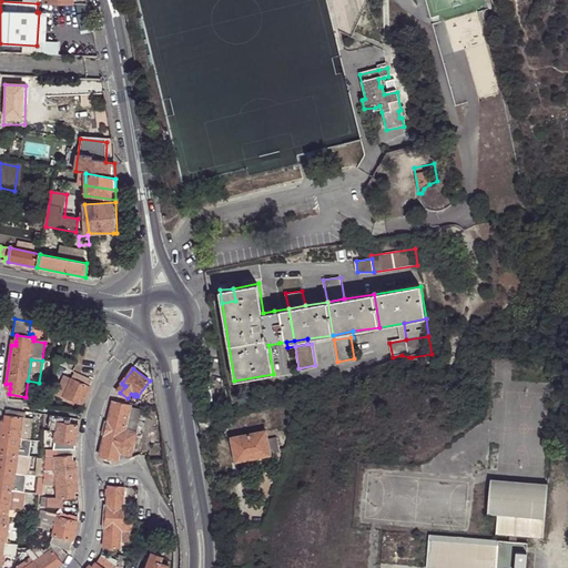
[(72,378),(75,373),(66,369),(62,374),(68,376),(72,378)]
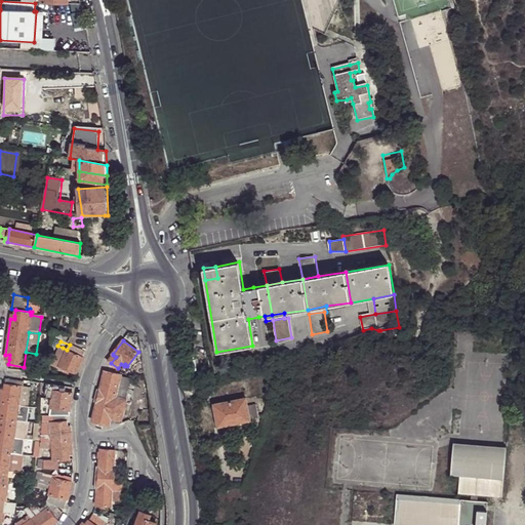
[(67,350),(83,357),(85,351),(70,345),(67,350)]
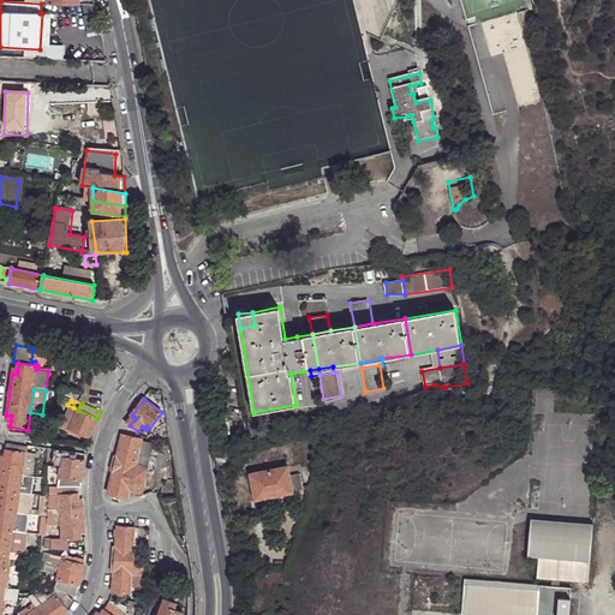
[(70,431),(71,429),(70,428),(78,410),(73,407),(67,405),(63,413),(67,416),(63,428),(70,431)]
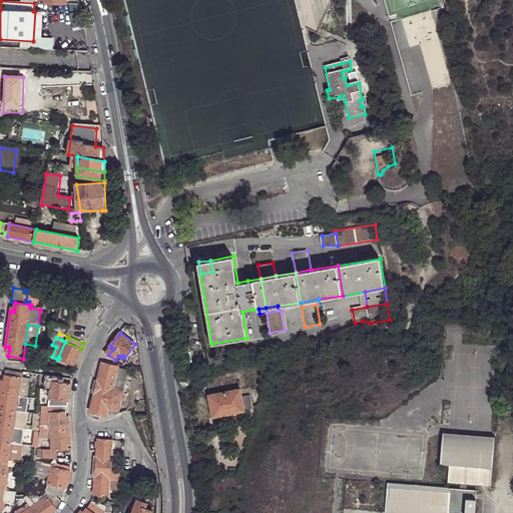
[(75,365),(81,349),(65,342),(58,357),(59,358),(58,360),(57,362),(68,367),(70,363),(75,365)]
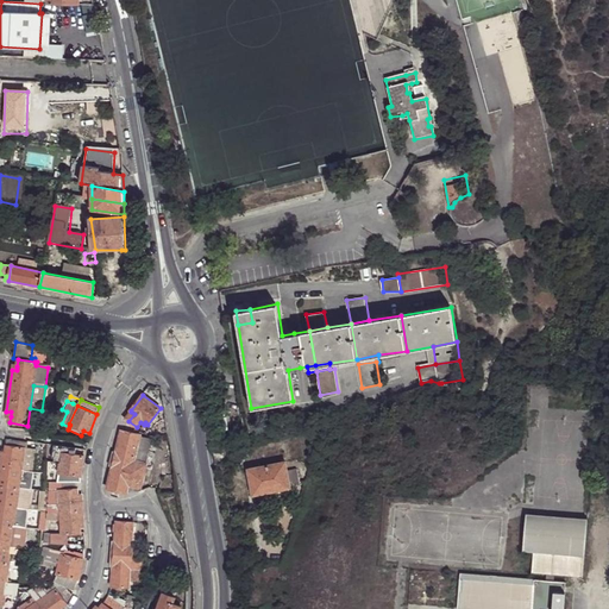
[(131,412),(125,419),(129,422),(129,421),(135,414),(131,412)]
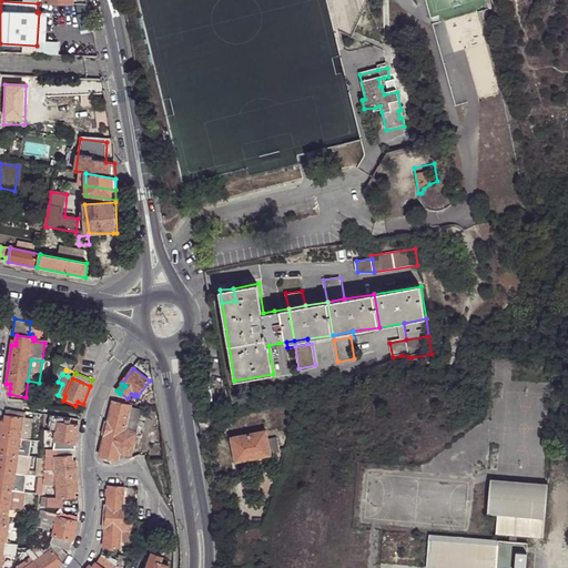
[(131,406),(113,402),(109,422),(105,435),(100,456),(118,460),(119,458),(129,460),(131,454),(132,455),(132,452),(135,439),(137,433),(135,433),(142,408),(131,406)]
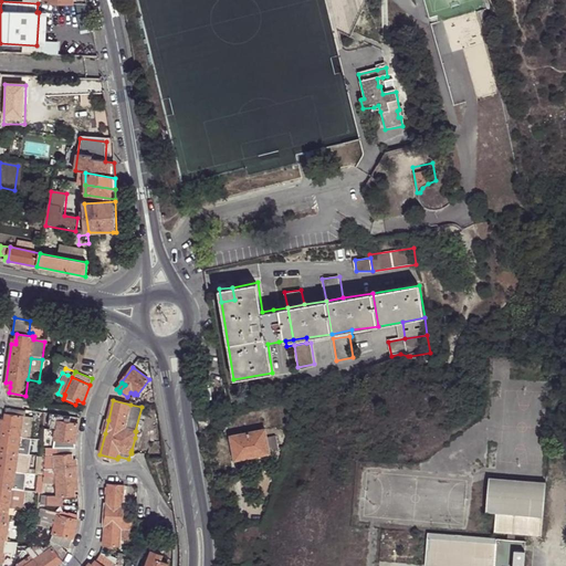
[(70,417),(51,415),(50,429),(58,430),(55,441),(56,441),(75,443),(77,425),(69,423),(70,417)]
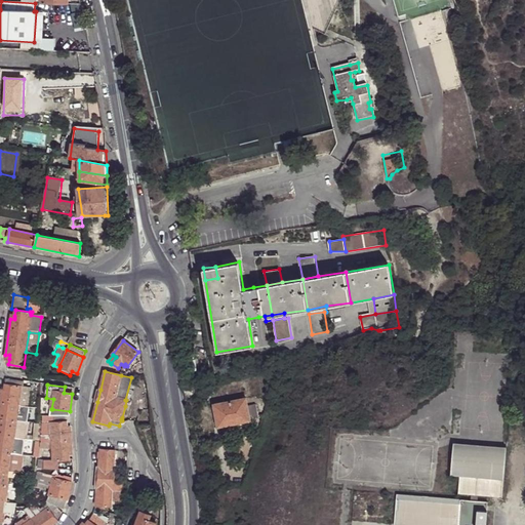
[(0,524),(2,524),(4,515),(14,439),(16,423),(21,389),(22,388),(5,386),(5,391),(4,394),(0,427),(0,524)]
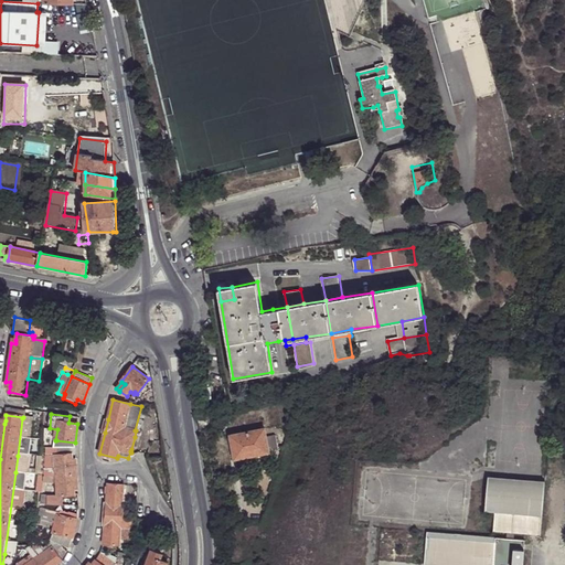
[(212,417),(198,419),(200,430),(213,427),(212,418),(212,417)]
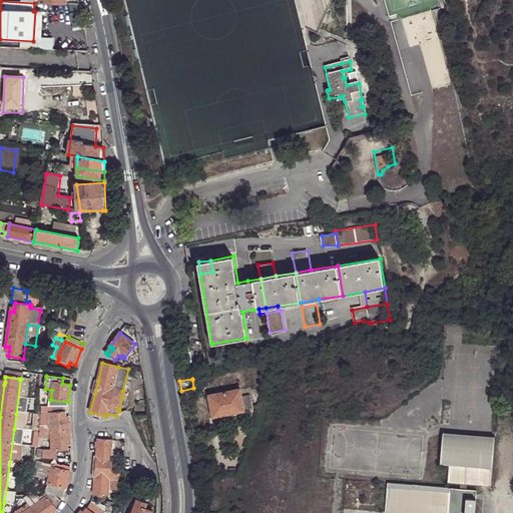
[(31,381),(20,380),(16,414),(27,415),(31,381)]
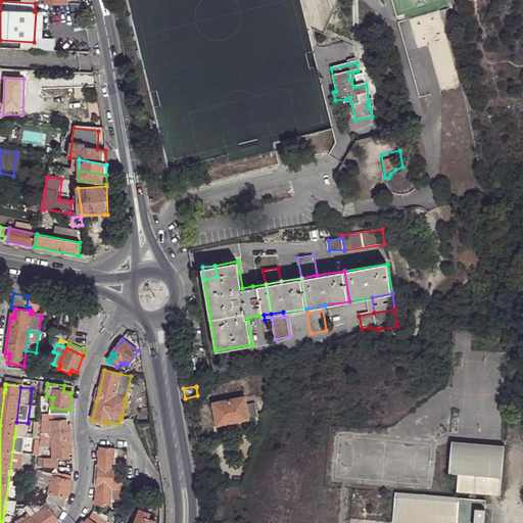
[(214,403),(217,425),(229,423),(247,420),(249,420),(246,407),(244,397),(214,403)]
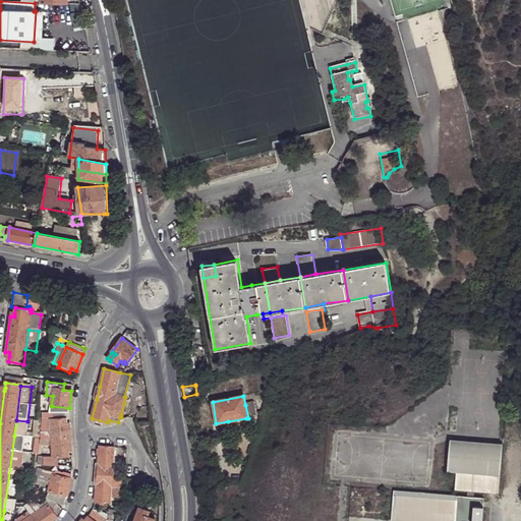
[(129,405),(124,403),(121,414),(126,416),(129,405)]
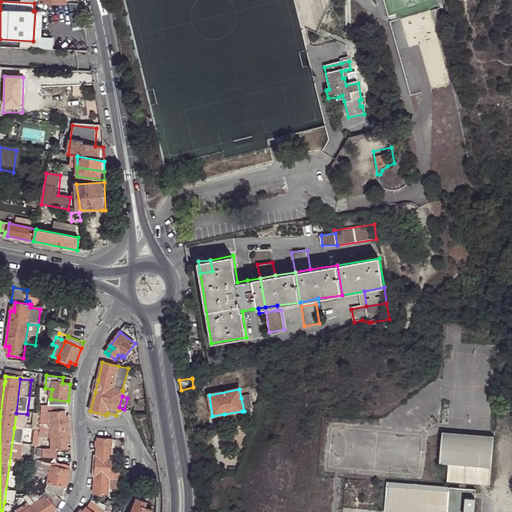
[(250,396),(241,398),(244,411),(252,410),(250,396)]
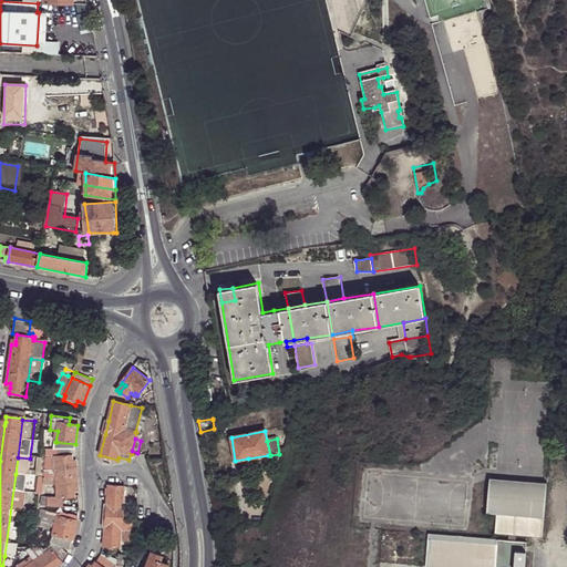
[(44,478),(55,478),(54,456),(57,457),(55,450),(45,449),(44,478)]
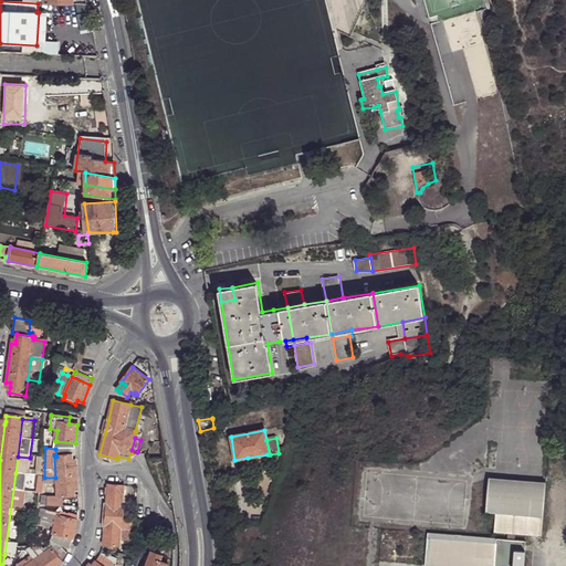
[(64,496),(74,495),(74,490),(74,485),(77,485),(75,464),(72,464),(72,460),(71,454),(56,457),(54,456),(55,478),(56,496),(48,498),(49,506),(64,505),(64,496)]
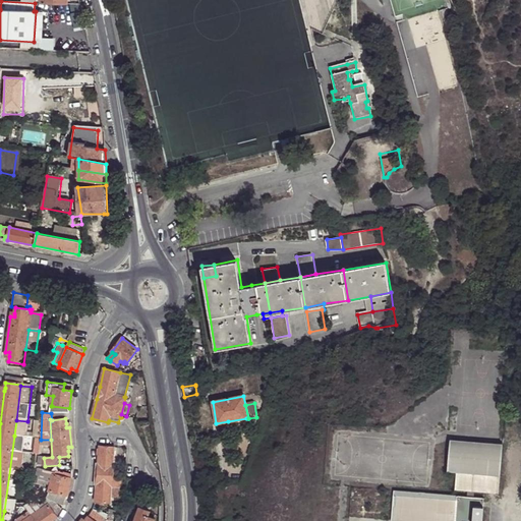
[(228,421),(229,425),(229,426),(247,423),(246,418),(228,421)]
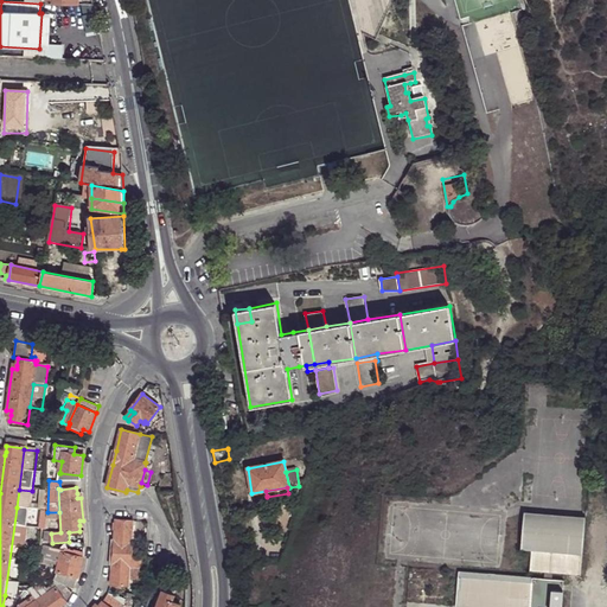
[(17,508),(5,595),(17,595),(29,509),(17,508)]
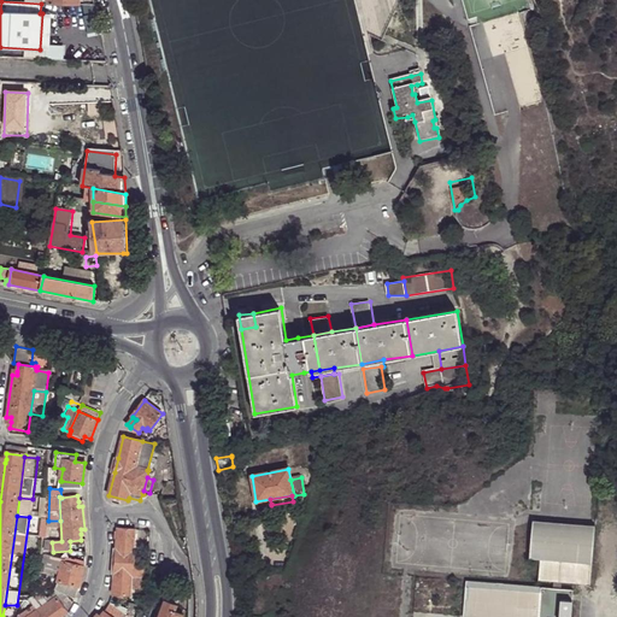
[(528,556),(539,557),(591,560),(593,524),(532,518),(528,556)]
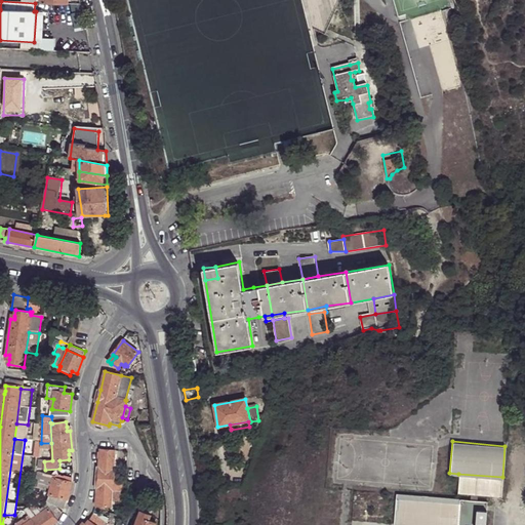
[(101,449),(99,467),(97,488),(95,506),(110,507),(111,500),(123,501),(124,491),(122,491),(123,479),(114,478),(115,469),(114,469),(115,451),(101,449)]
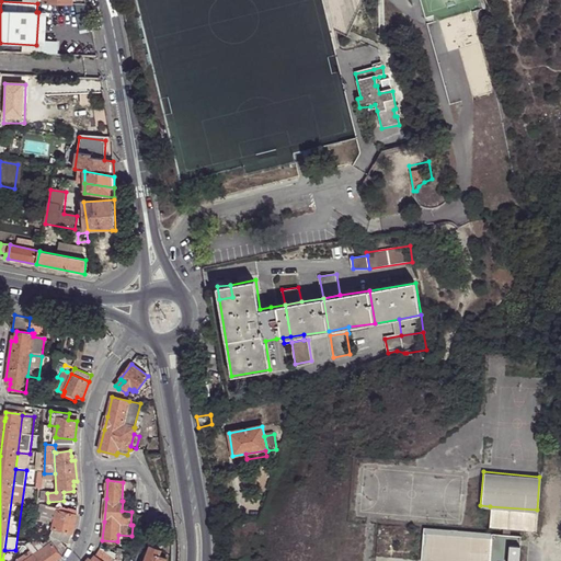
[(537,510),(490,506),(489,527),(503,528),(519,529),(536,530),(537,510)]
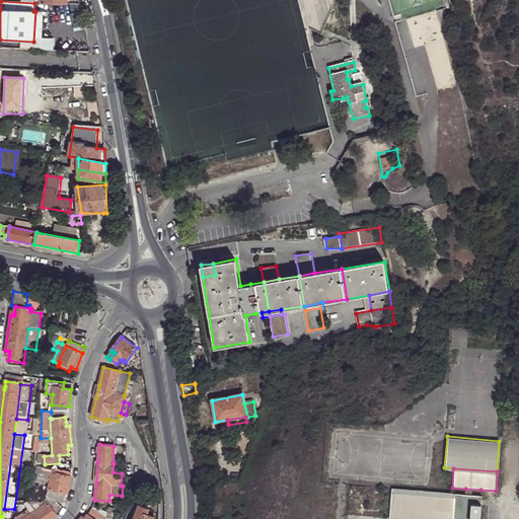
[(44,478),(51,480),(53,471),(46,470),(44,478)]
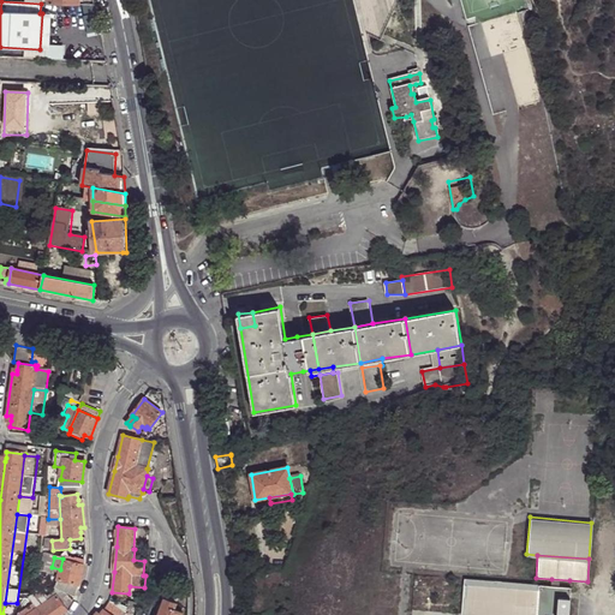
[(63,559),(60,569),(58,579),(78,585),(79,585),(84,565),(63,559)]
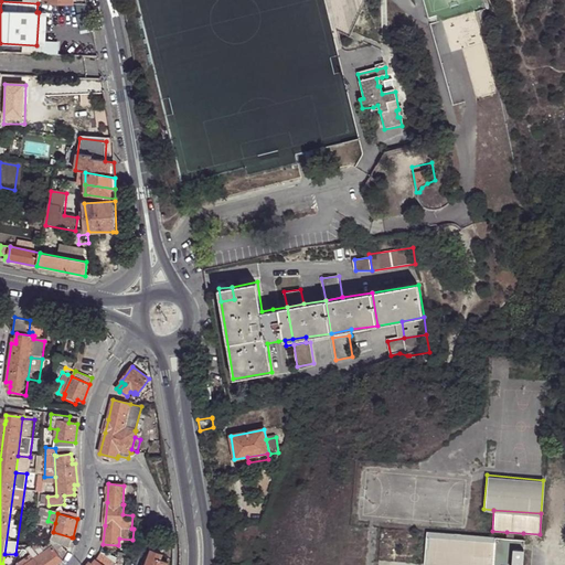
[(53,532),(51,537),(68,546),(72,537),(53,532)]
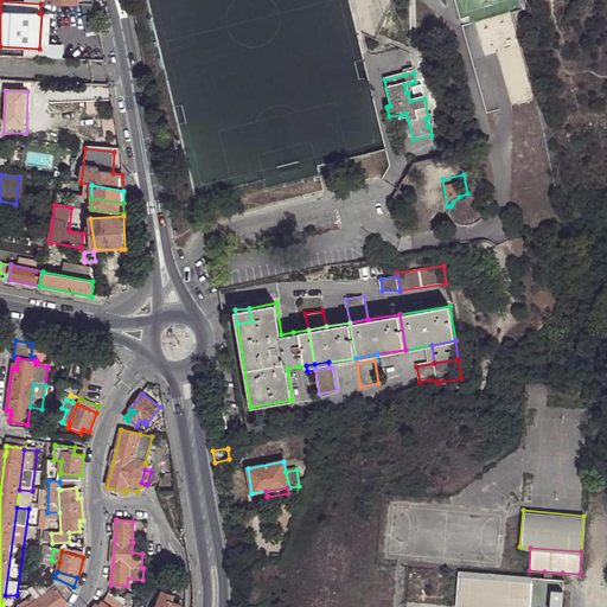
[(455,605),(481,606),(528,606),(529,596),(508,595),(509,574),(458,572),(455,605)]
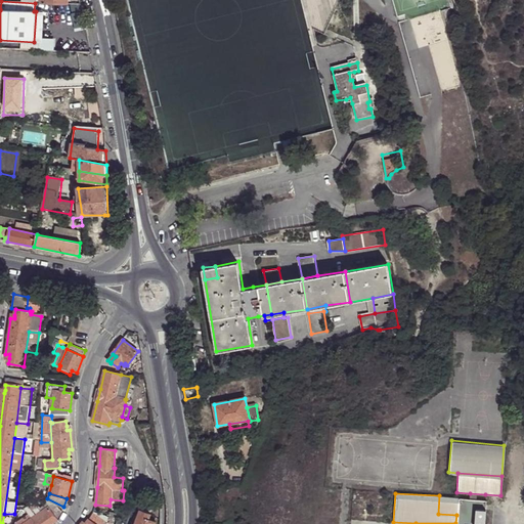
[(456,515),(459,496),(439,495),(438,514),(456,515)]
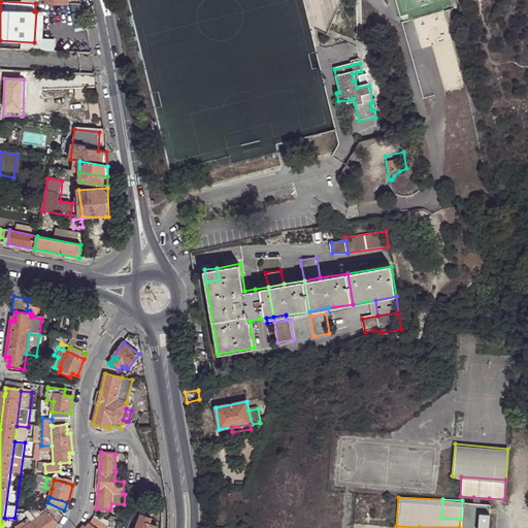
[(487,527),(489,512),(489,503),(472,501),(462,500),(460,519),(459,527),(487,527)]
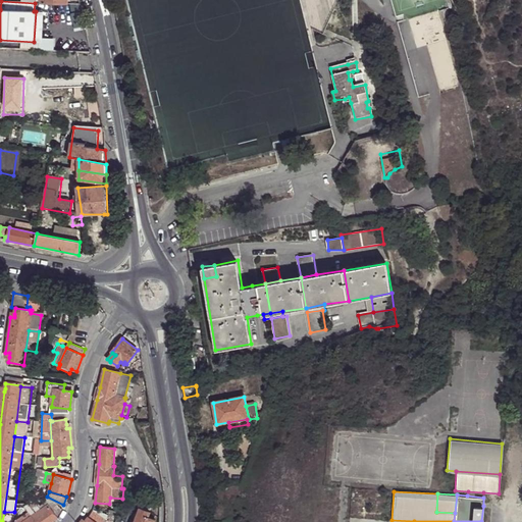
[(17,521),(50,521),(53,521),(57,518),(48,504),(41,509),(35,501),(24,507),(28,512),(16,520),(17,521)]
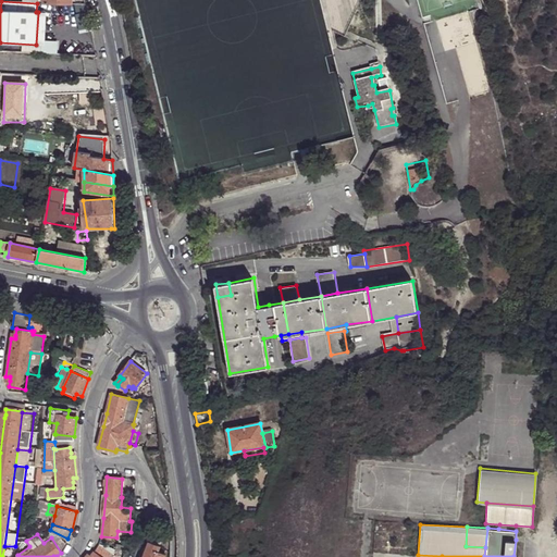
[(57,535),(51,537),(61,553),(61,552),(64,549),(66,545),(57,535)]
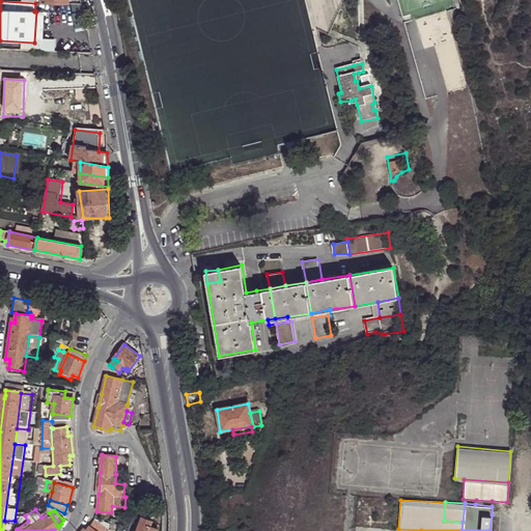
[(144,518),(154,522),(155,520),(142,513),(137,527),(139,528),(144,518)]
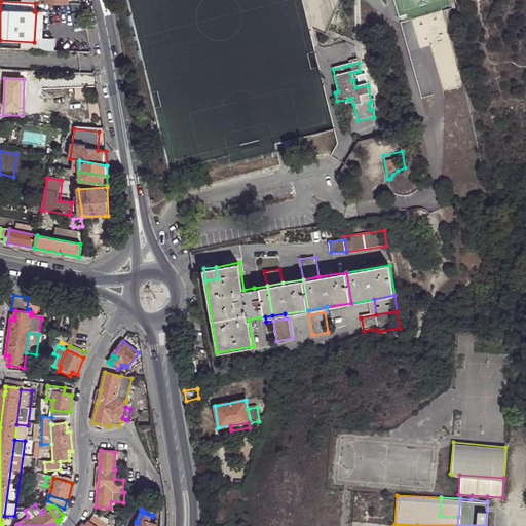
[(156,525),(157,525),(155,525),(157,521),(152,518),(152,517),(143,513),(138,523),(136,525),(156,525)]
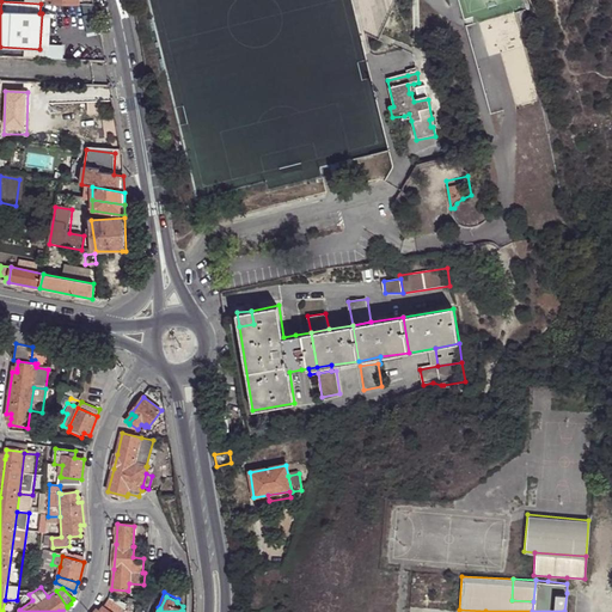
[(124,611),(109,600),(101,611),(99,611),(124,611)]
